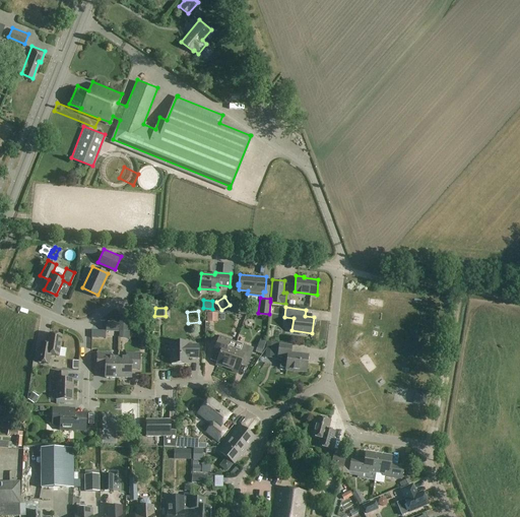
[(206,311),(206,319),(216,319),(216,311),(206,311)]
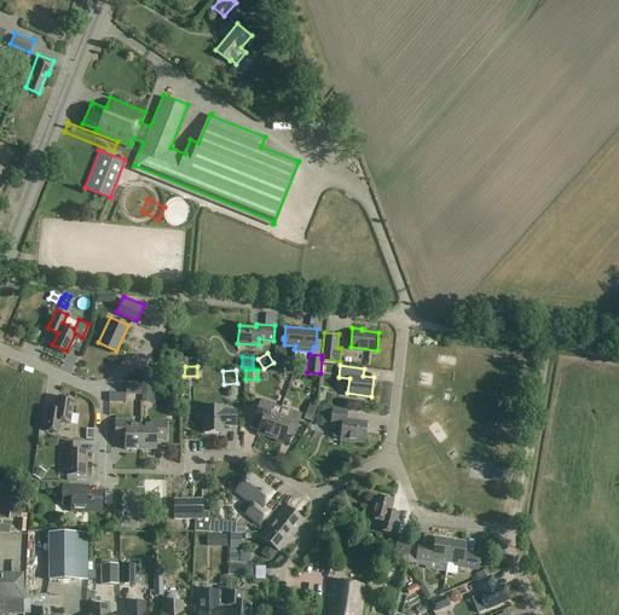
[(143,371),(142,392),(154,392),(154,371),(143,371)]
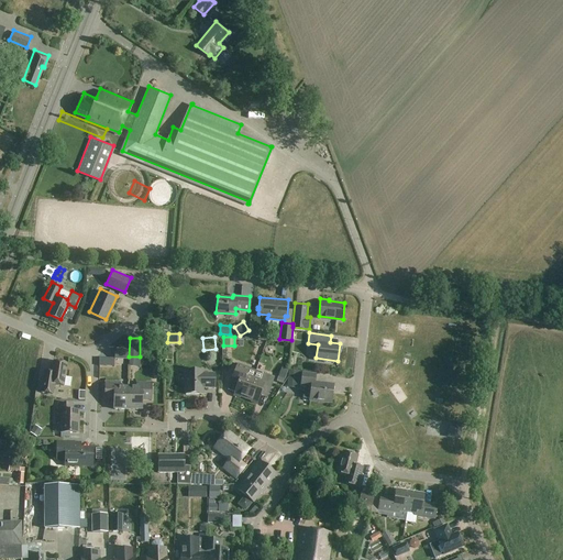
[(129,358),(129,348),(114,348),(113,357),(129,358)]
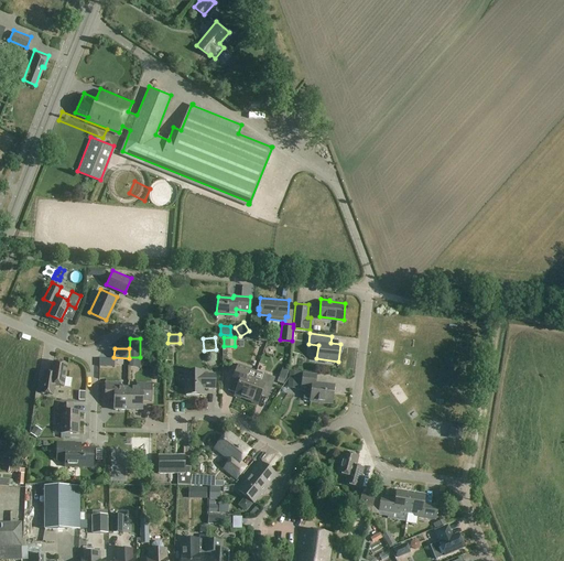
[(63,384),(66,363),(52,360),(49,377),(42,376),(40,390),(53,392),(54,383),(63,384)]
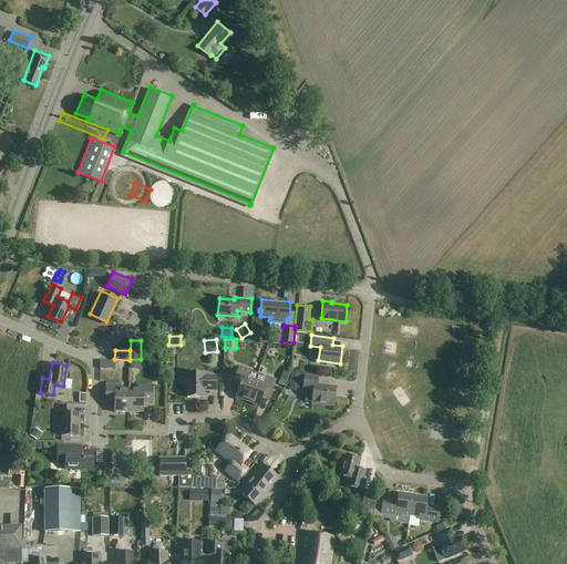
[(247,400),(257,371),(239,365),(234,380),(240,382),(235,397),(241,399),(241,398),(247,400)]
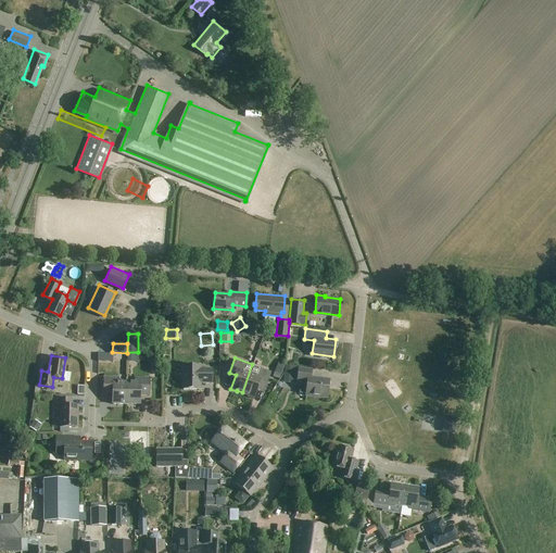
[(285,380),(293,381),(294,364),(286,363),(285,380)]
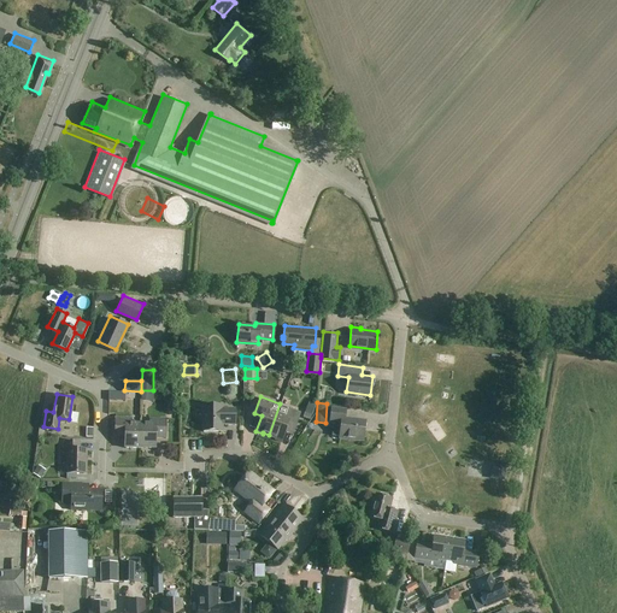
[(235,423),(235,407),(221,407),(221,404),(203,404),(203,430),(221,430),(221,423),(235,423)]
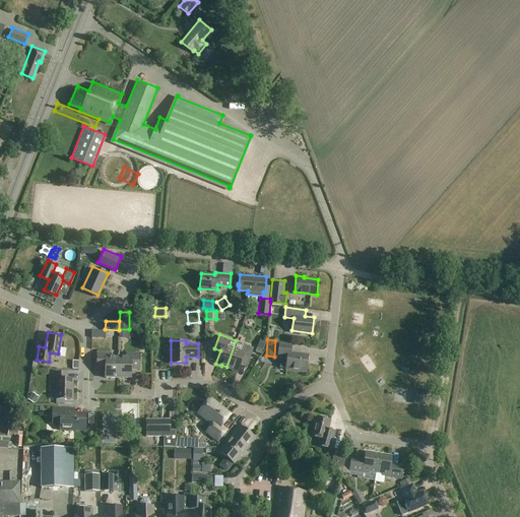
[(236,340),(226,367),(232,368),(232,369),(237,371),(242,359),(248,361),(253,346),(236,340)]
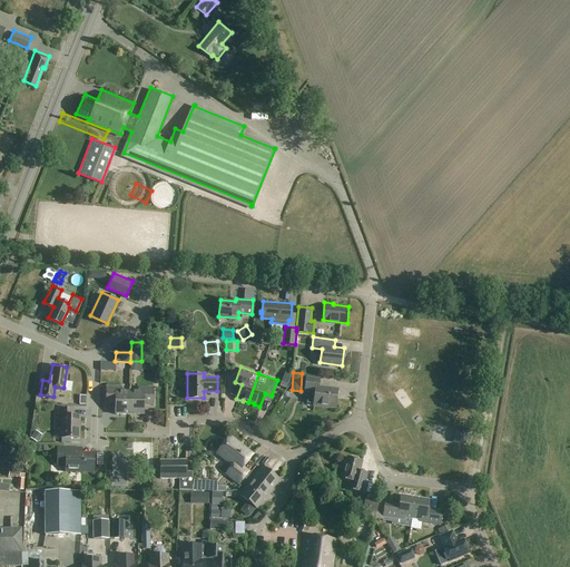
[(283,375),(281,381),(287,384),(290,378),(283,375)]
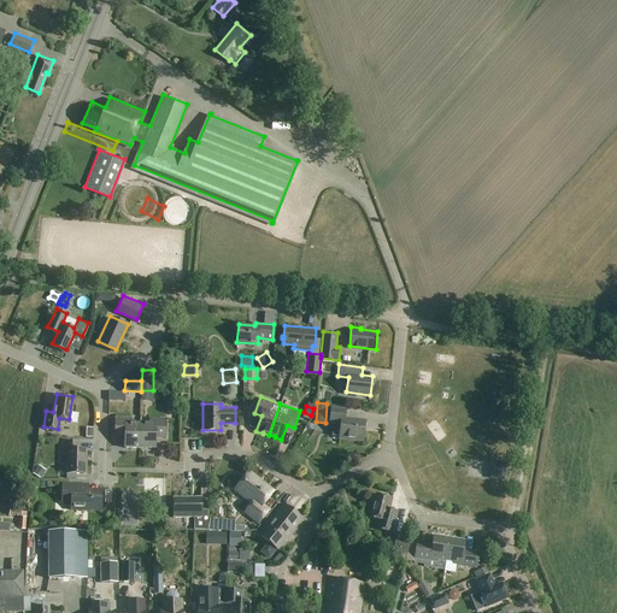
[(329,420),(333,422),(331,434),(339,435),(339,437),(363,440),(365,419),(345,417),(346,408),(331,406),(329,420)]
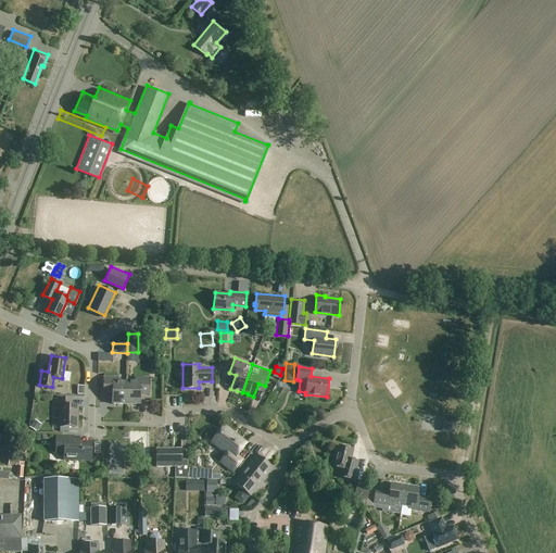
[(175,369),(163,369),(163,385),(174,386),(175,369)]
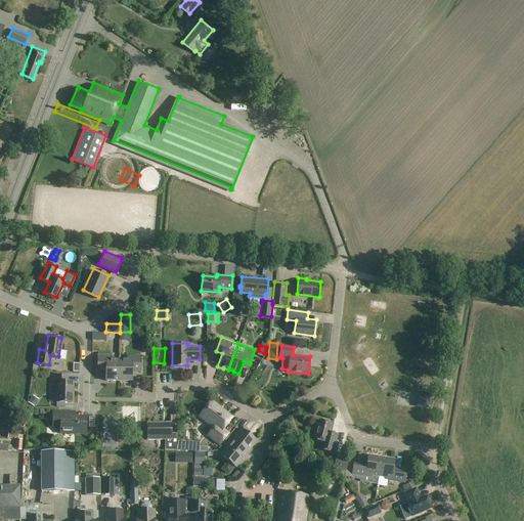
[(119,379),(119,358),(111,358),(112,353),(97,353),(96,370),(105,370),(105,379),(119,379)]
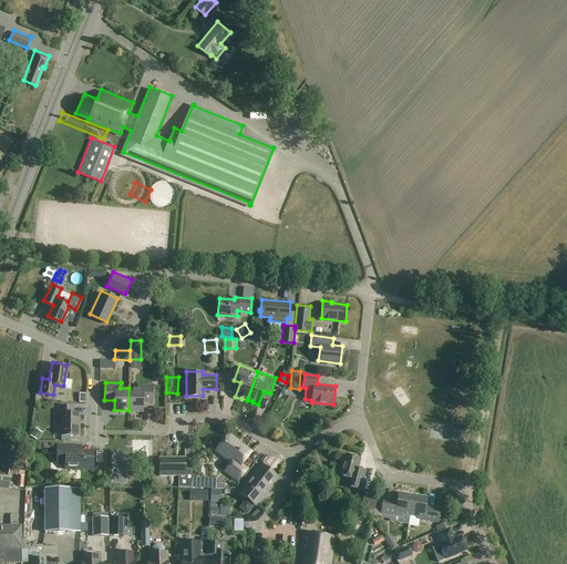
[(129,388),(129,410),(142,410),(143,401),(152,401),(152,383),(137,383),(136,388),(129,388)]
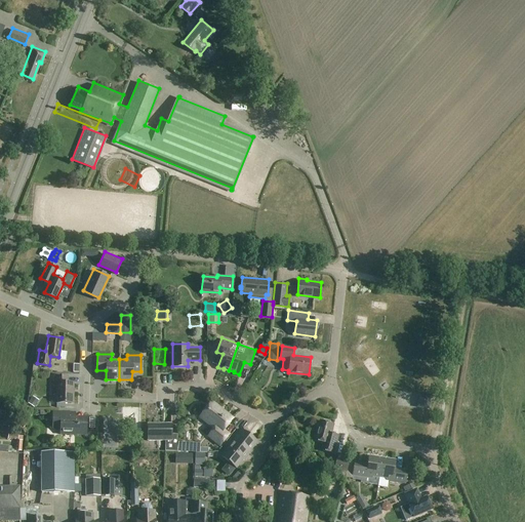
[(73,400),(74,380),(68,380),(68,374),(53,373),(53,384),(56,384),(56,400),(73,400)]
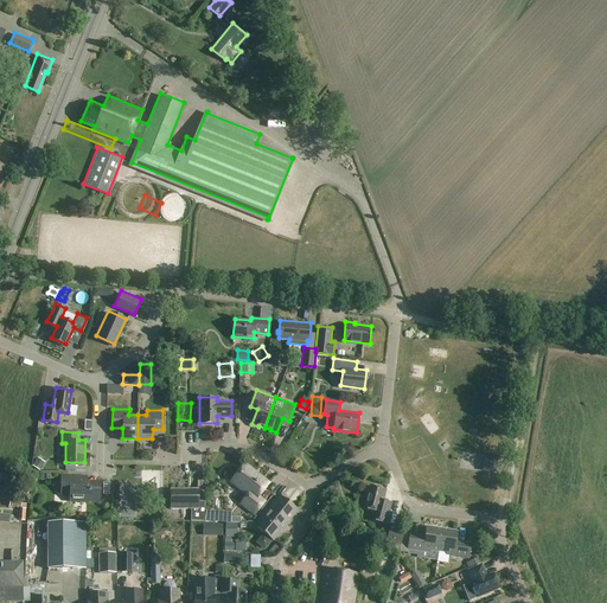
[(481,469),(496,472),(497,457),(484,455),(481,469)]
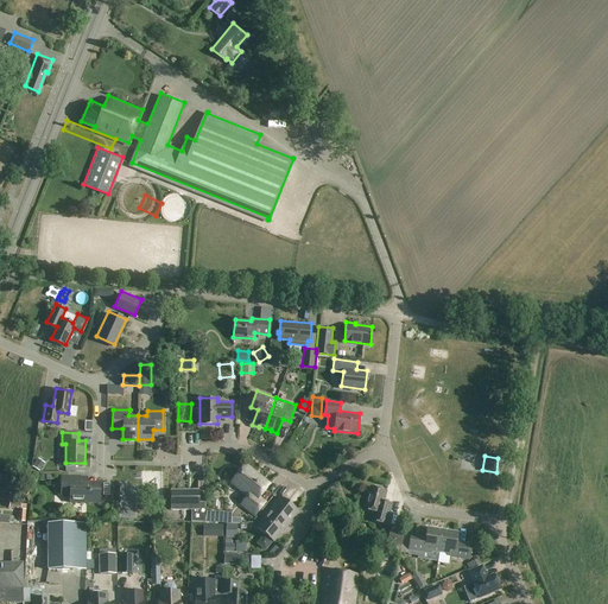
[(38,457),(32,465),(39,469),(44,462),(38,457)]
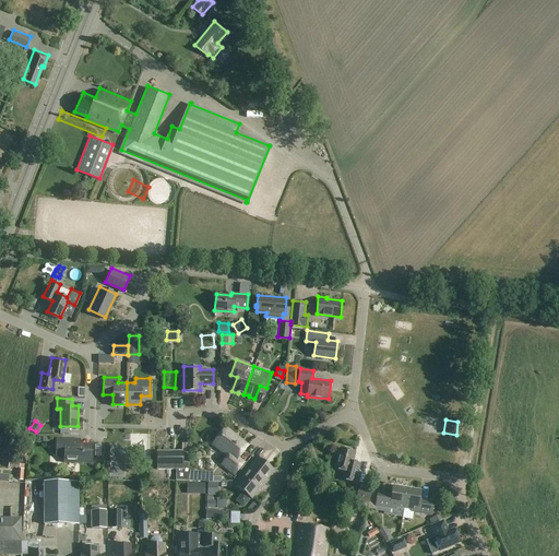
[(234,473),(244,461),(238,457),(247,445),(225,427),(213,442),(228,454),(222,463),(234,473)]
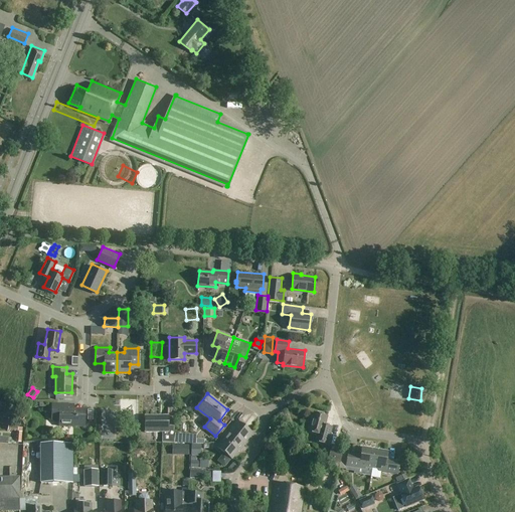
[(0,407),(9,408),(9,402),(0,400),(0,407)]
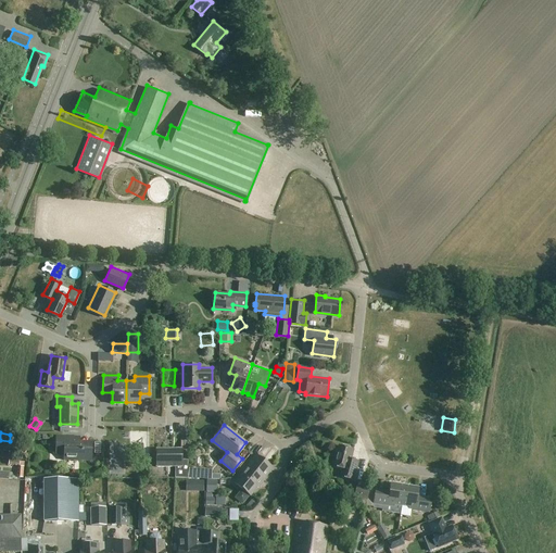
[(86,441),(79,441),(80,435),(57,435),(57,452),(65,452),(65,459),(92,460),(92,440),(86,439),(86,441)]
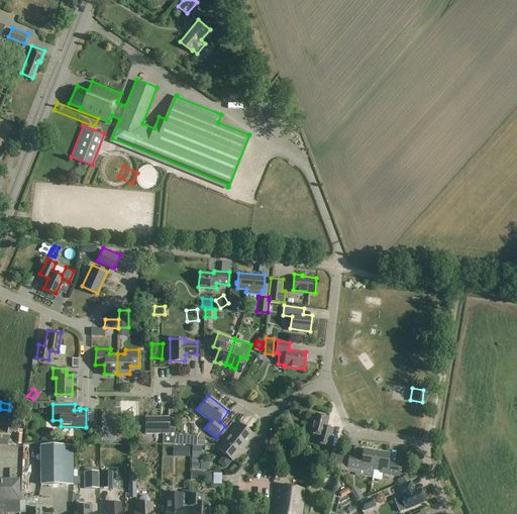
[(328,417),(314,413),(308,433),(317,435),(315,443),(327,446),(332,428),(325,426),(328,417)]
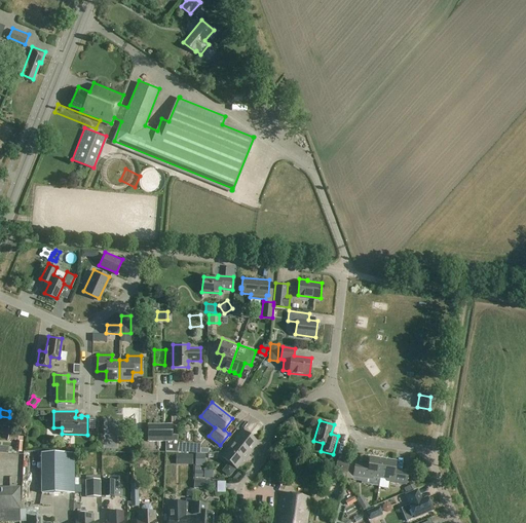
[(172,440),(172,423),(148,423),(148,440),(172,440)]
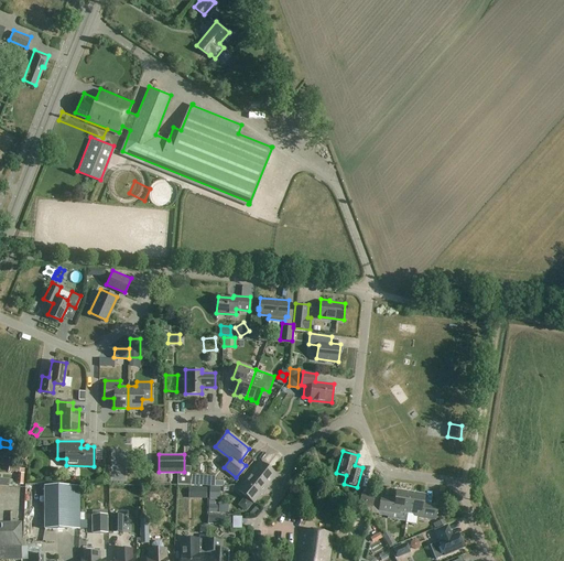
[(266,488),(269,484),(268,483),(275,473),(260,461),(251,471),(252,471),(238,488),(253,502),(264,487),(266,488)]
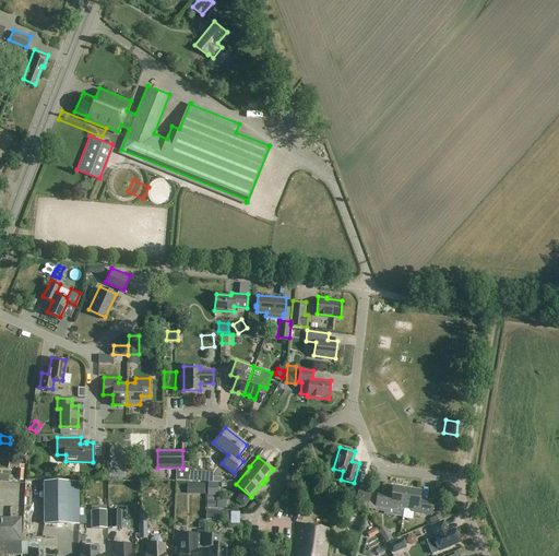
[(23,478),(24,462),(8,461),(8,465),(19,466),(18,477),(23,478)]
